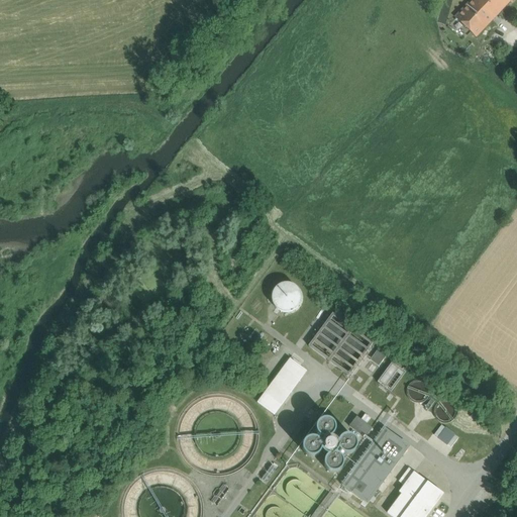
[(493,19),(472,0),(471,0),(454,17),(476,37),(493,19)]
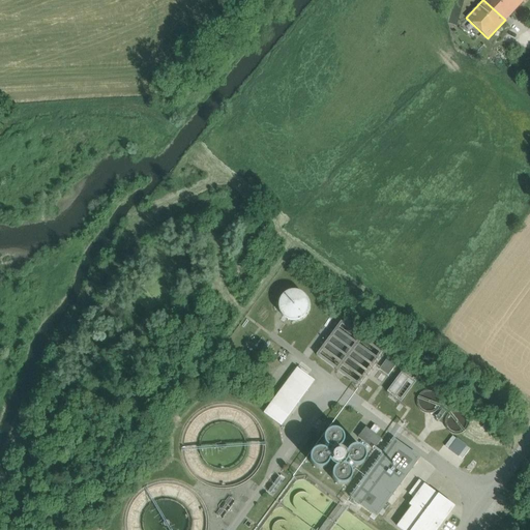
[(483,0),(505,20),(523,0),(483,0)]
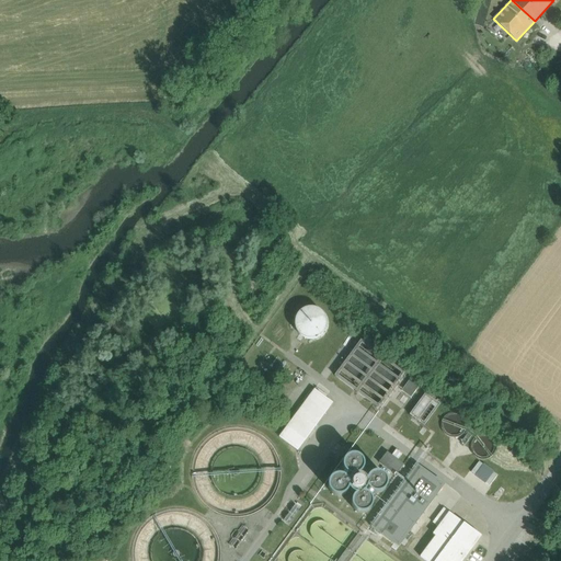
[(327,336),(323,309),(301,310),(305,339),(327,336)]
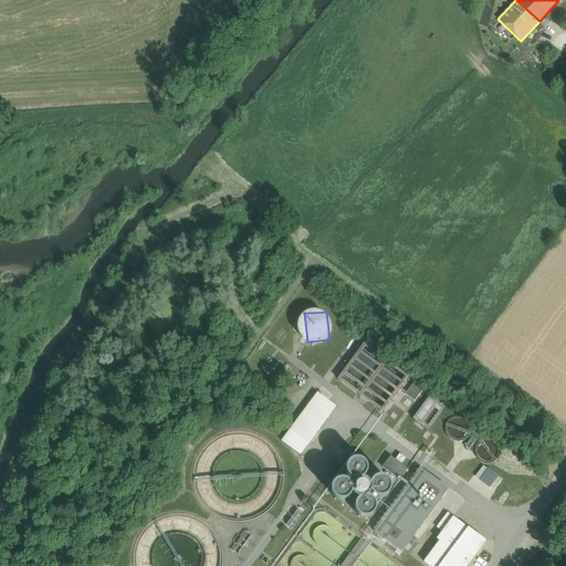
[(422,390),(412,384),(405,395),(415,401),(422,390)]
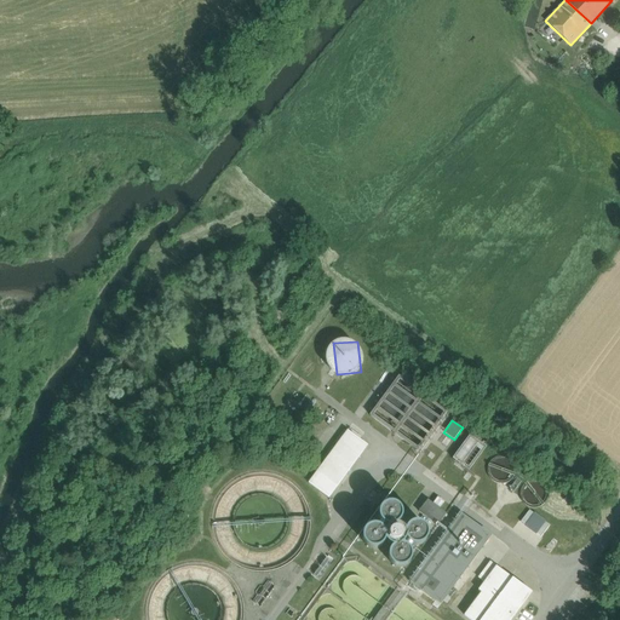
[(348,431),(329,455),(349,470),(367,446),(348,431)]
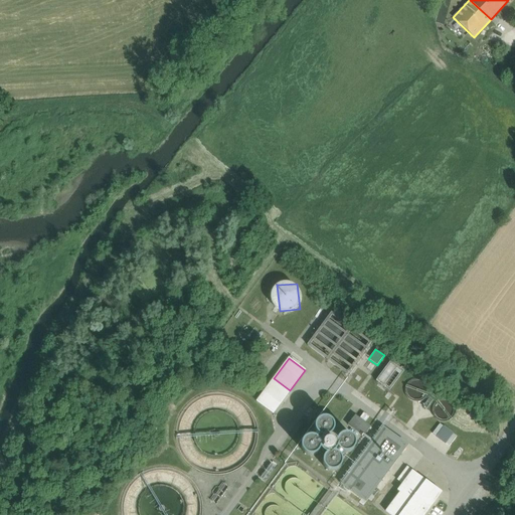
[(401,374),(387,364),(373,384),(387,394),(401,374)]
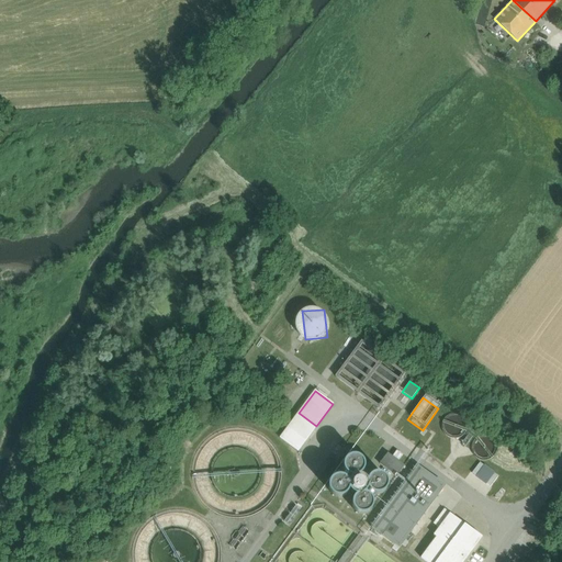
[(316,426),(299,413),(279,438),(298,452),(316,426)]
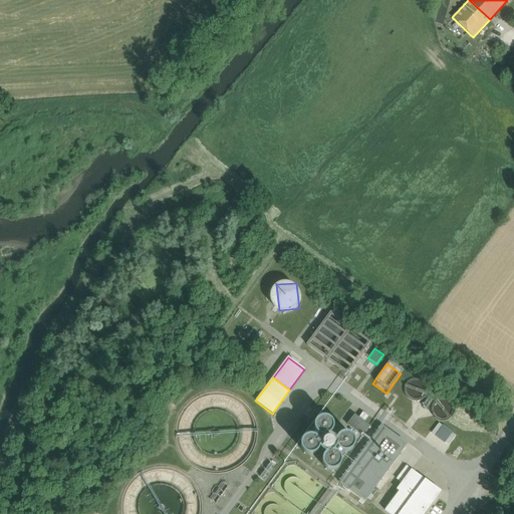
[(369,426),(354,415),(346,425),(362,436),(369,426)]
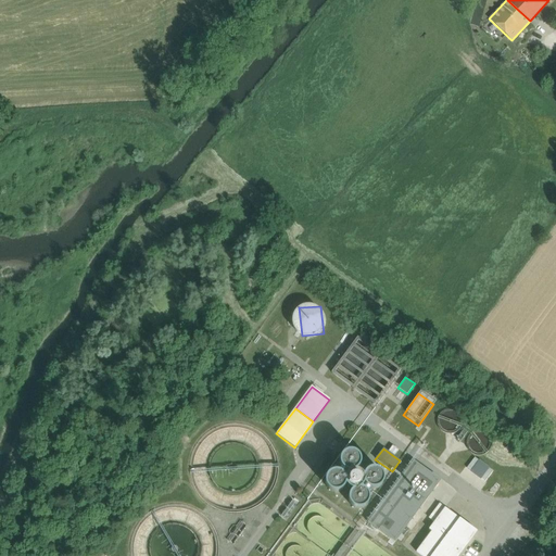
[(348,465),(350,468),(353,470),(358,471),(363,469),(365,466),(366,463),(366,457),(364,455),(361,452),(357,451),(353,452),(350,453),(348,457),(346,460),(348,465)]
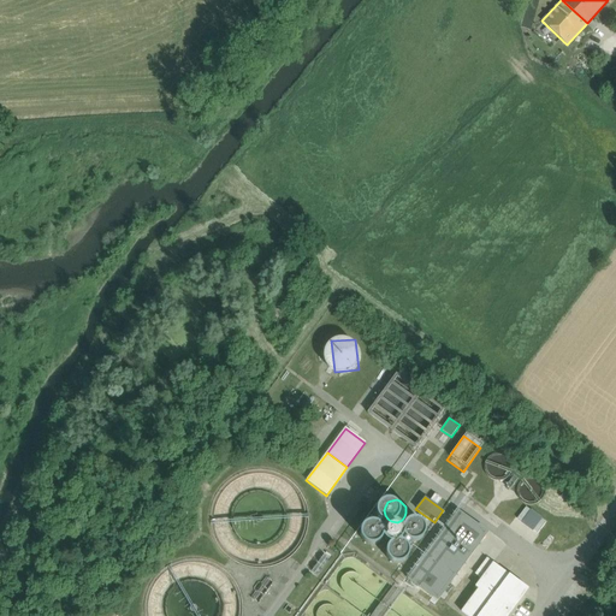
[(425,519),(420,519),(414,520),(410,525),(409,529),(412,535),(415,539),(420,542),(425,540),(430,537),(432,533),(432,527),(431,523),(428,521),(425,519)]
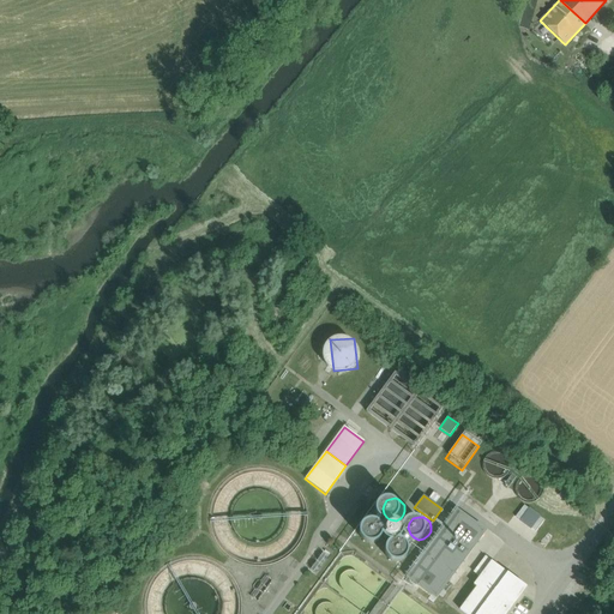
[(387,527),(389,530),(387,535),(392,540),(398,540),(404,539),(410,534),(408,528),(409,523),(405,519),(401,518),(396,521),(390,519),(387,527)]
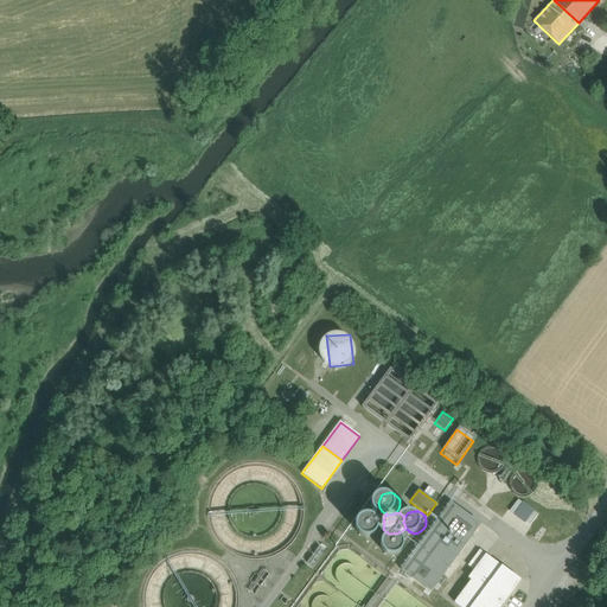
[(375,515),(372,515),(368,516),(364,518),(362,523),(362,528),(364,532),(369,536),(375,536),(381,534),(383,529),(384,524),(383,521),(382,519),(379,517),(375,515)]
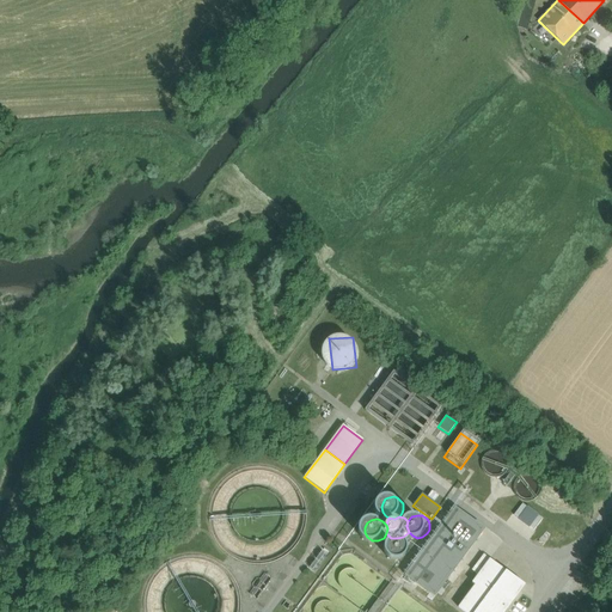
[(403,537),(397,538),(392,542),(390,546),(390,551),(392,556),(397,560),(404,561),(410,557),(412,552),(414,546),(411,542),(408,539),(403,537)]
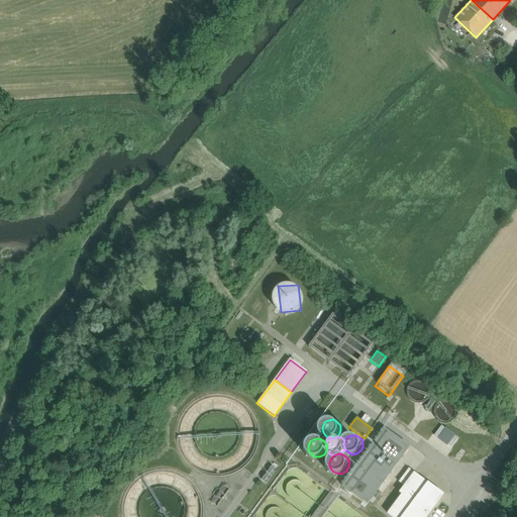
[(426,516),(443,495),(408,469),(399,483),(404,486),(399,493),(401,495),(387,513),(391,516),(426,516)]
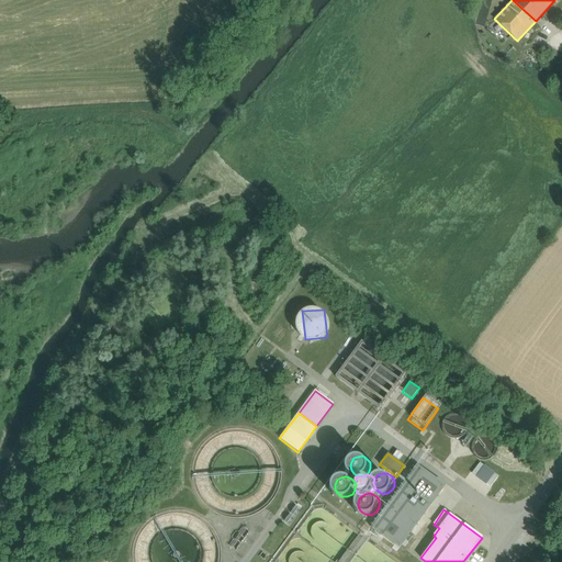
[(412,524),(402,516),(397,520),(408,529),(412,524)]
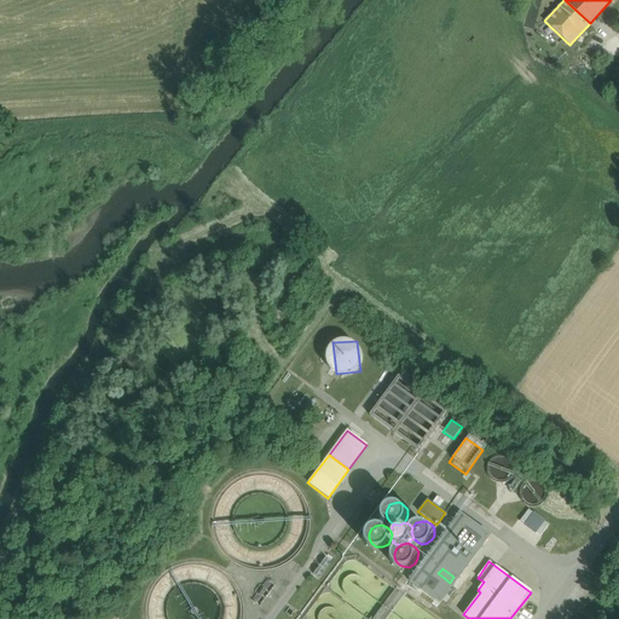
[(450,583),(438,573),(432,582),(444,590),(450,583)]
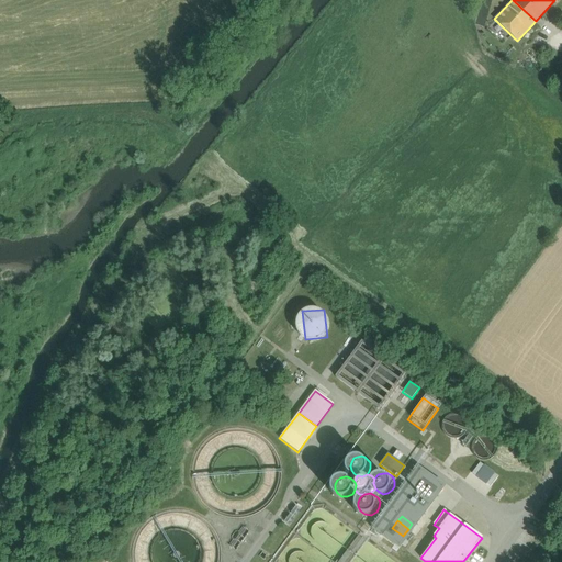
[(403,536),(392,528),(389,534),(398,541),(403,536)]
